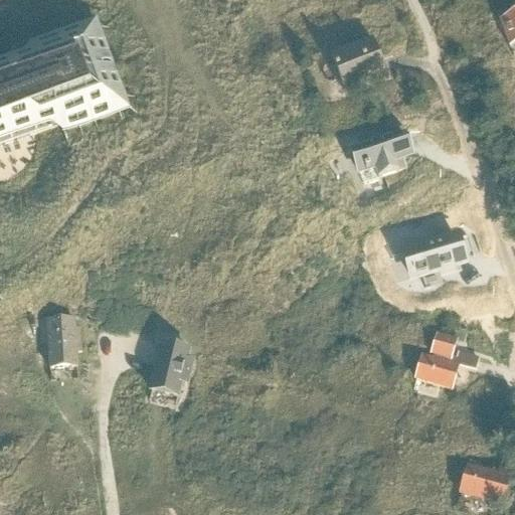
[(514,18),(500,24),(509,49),(514,46),(514,18)]
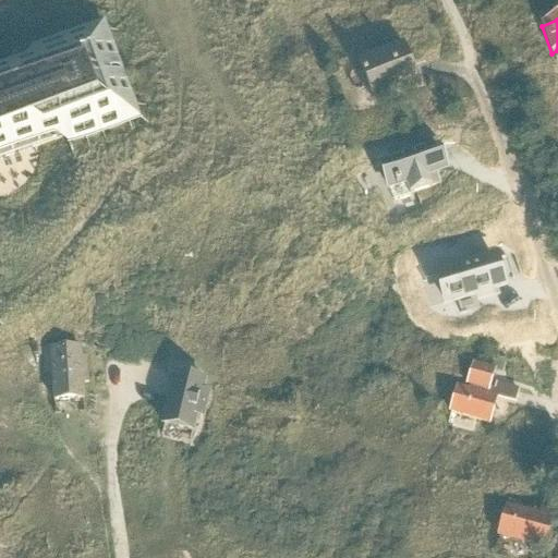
[(0,161),(128,116),(98,37),(36,60),(40,70),(0,84),(0,161)]
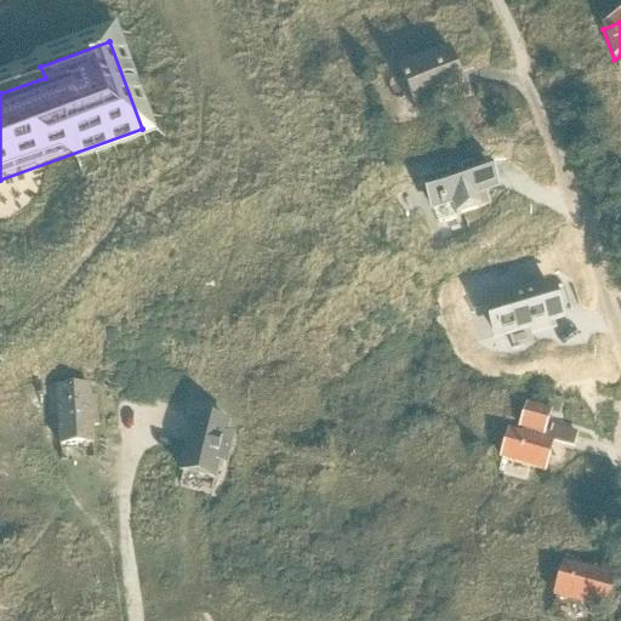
[(399,72),(414,108),(463,89),(450,52),(399,72)]
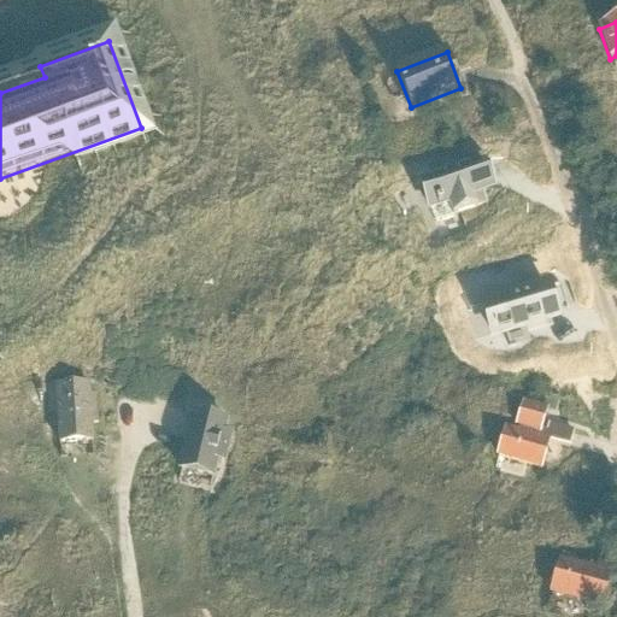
[(483,164),(421,184),(429,210),(430,209),(434,223),(483,206),(479,193),(488,189),(485,177),(488,176),(483,164)]
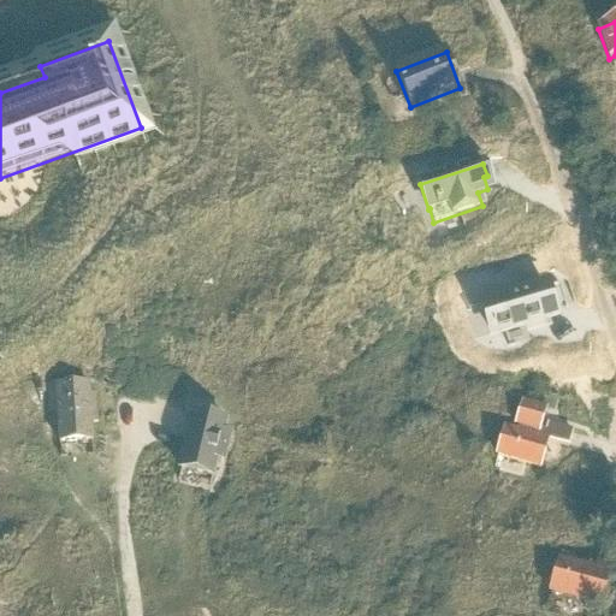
[(549,290),(484,309),(493,339),(528,329),(529,332),(529,335),(544,331),(543,329),(540,319),(556,314),(552,306),(549,290)]
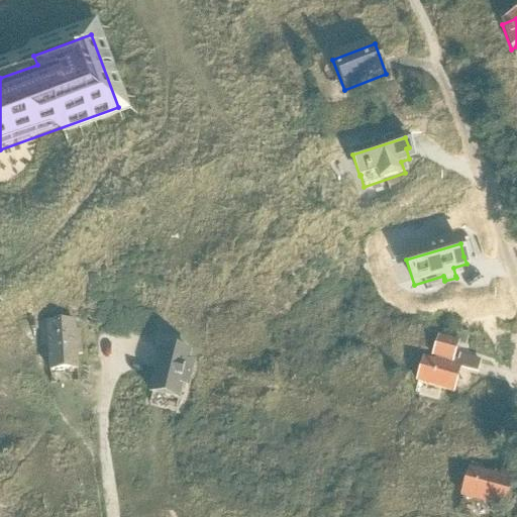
[(47,325),(49,373),(78,372),(77,356),(82,356),(80,334),(75,334),(75,323),(47,325)]
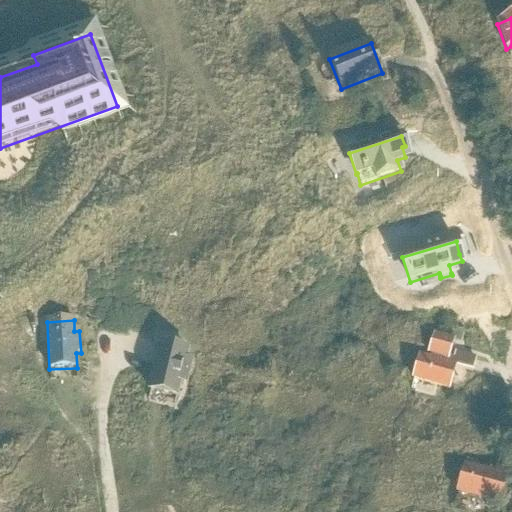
[(456,369),(472,373),(476,360),(456,354),(454,361),(448,360),(454,341),(435,335),(429,355),(432,355),(430,361),(420,358),(413,380),(449,390),(456,369)]
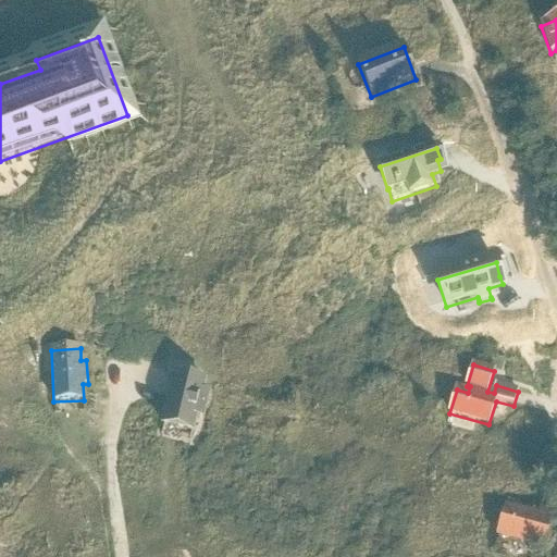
[(176,376),(163,425),(193,433),(196,418),(201,419),(207,395),(202,394),(205,383),(176,376)]
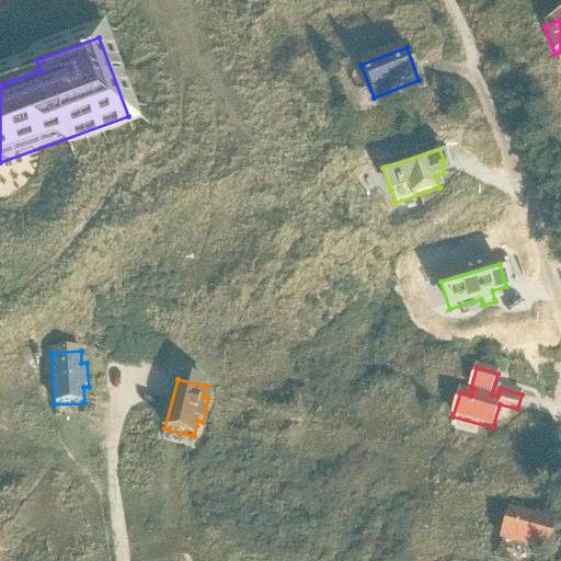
[(512,507),(511,512),(510,512),(501,541),(547,554),(558,516),(546,514),(544,522),(519,515),(521,510),(512,507)]
